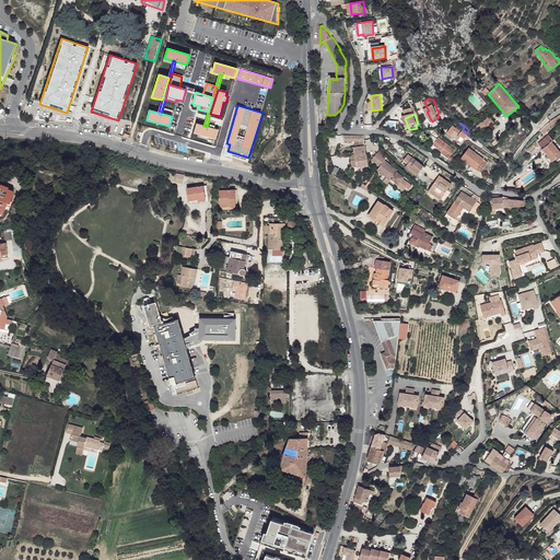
[(203,126),(196,124),(194,133),(198,135),(198,137),(208,140),(208,142),(213,143),(214,139),(216,140),(219,130),(207,127),(203,126)]
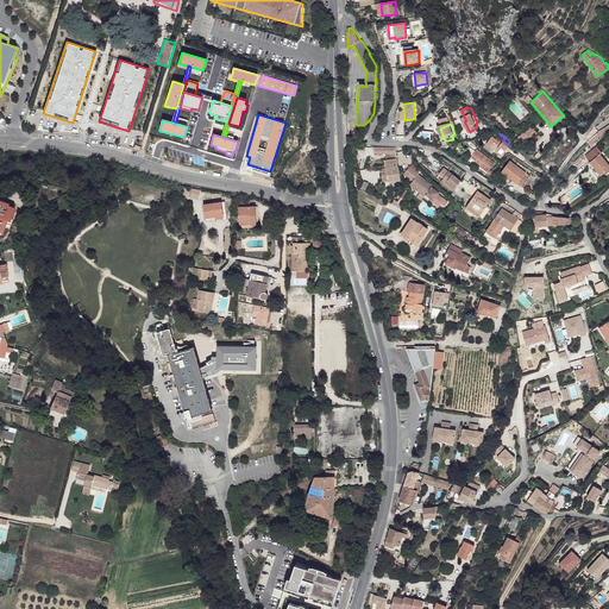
[(504,138),(500,135),(496,137),(494,142),(502,146),(504,149),(508,145),(503,140),(504,138)]
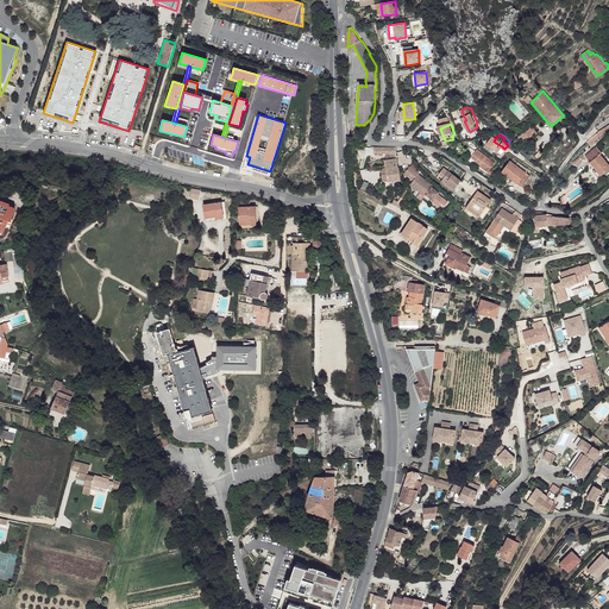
[(395,148),(374,148),(374,154),(390,154),(391,159),(385,161),(385,165),(387,170),(399,168),(397,157),(396,150),(395,148)]
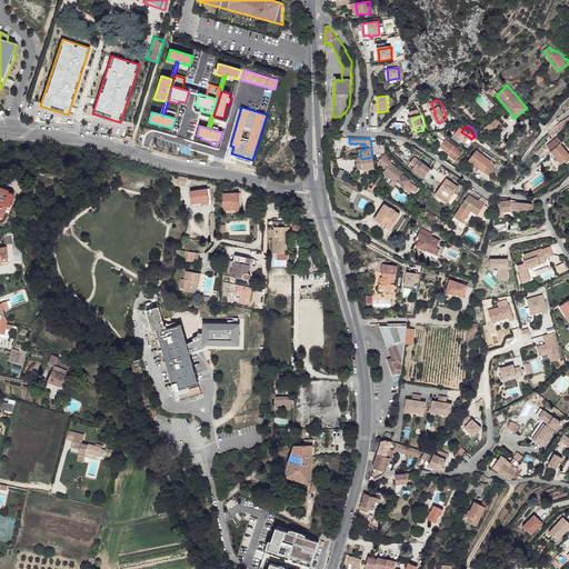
[(563,143),(559,138),(548,147),(552,152),(562,146),(563,143)]
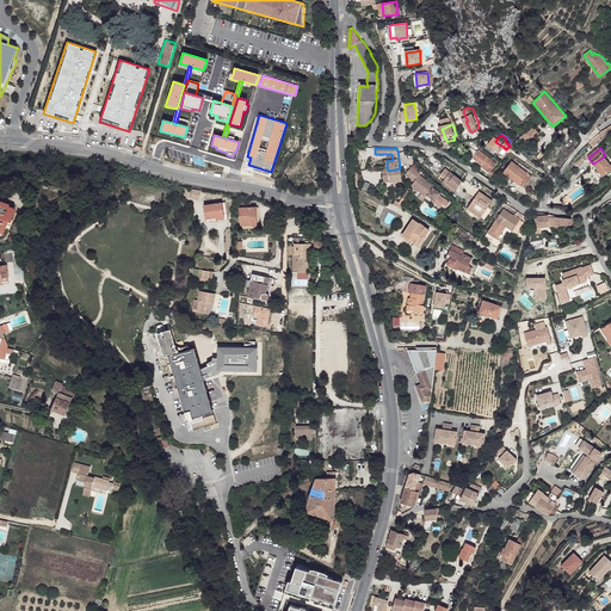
[(481,167),(481,168),(489,174),(495,165),(477,152),(471,160),(467,166),(470,168),(475,162),(481,167)]
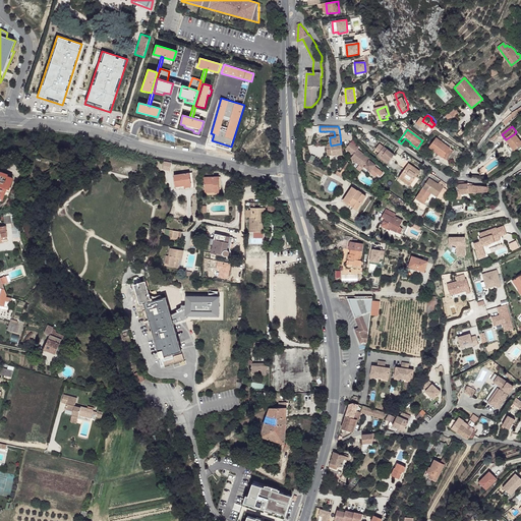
[(454,140),(441,132),(440,134),(453,142),(454,140)]
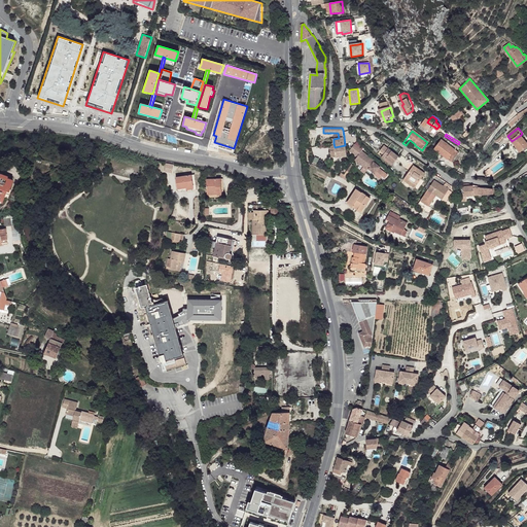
[(445,136),(444,135),(438,144),(445,148),(445,149),(452,154),(458,144),(445,136)]
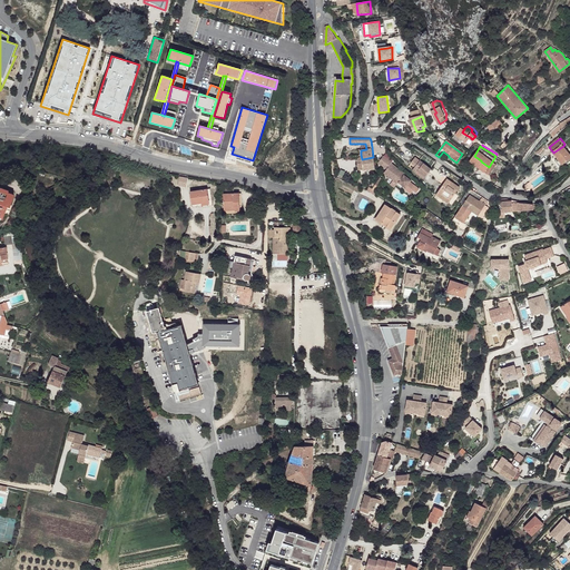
[(569,159),(569,155),(563,146),(553,153),(559,160),(563,166),(569,159)]
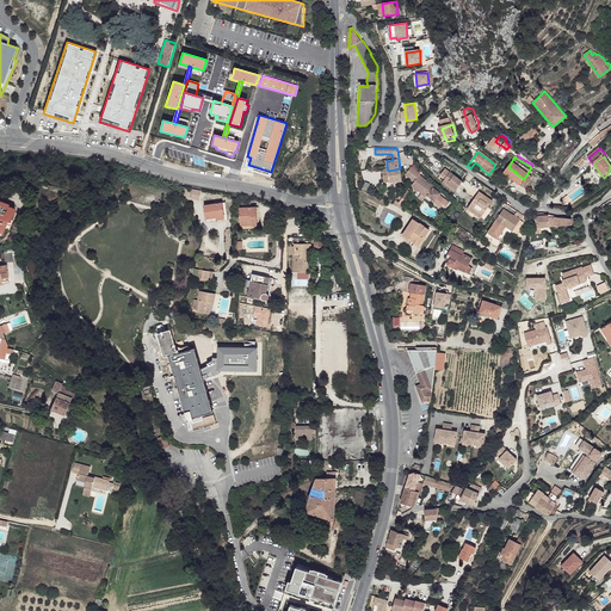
[(412,166),(408,171),(418,179),(415,181),(412,185),(426,198),(427,197),(433,190),(434,189),(420,176),(421,174),(412,166)]
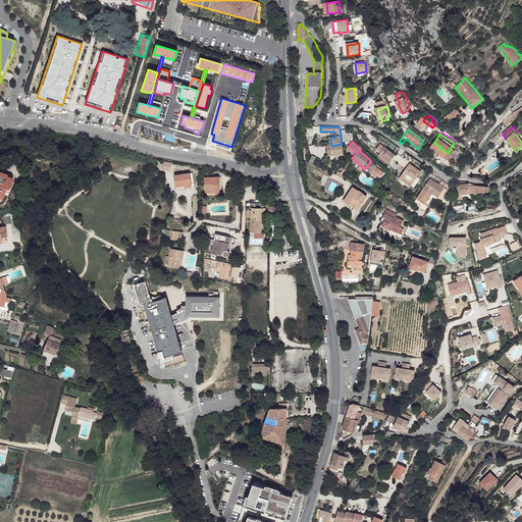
[(458,145),(454,143),(448,153),(452,155),(458,145)]
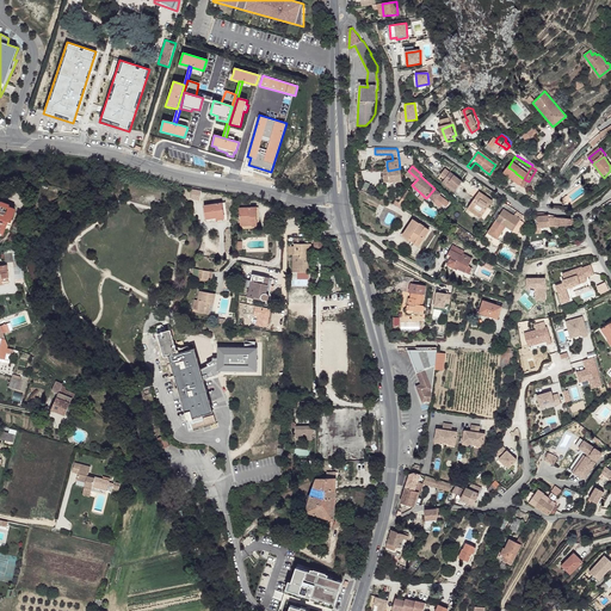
[(400,168),(388,171),(389,174),(390,181),(401,180),(400,168)]
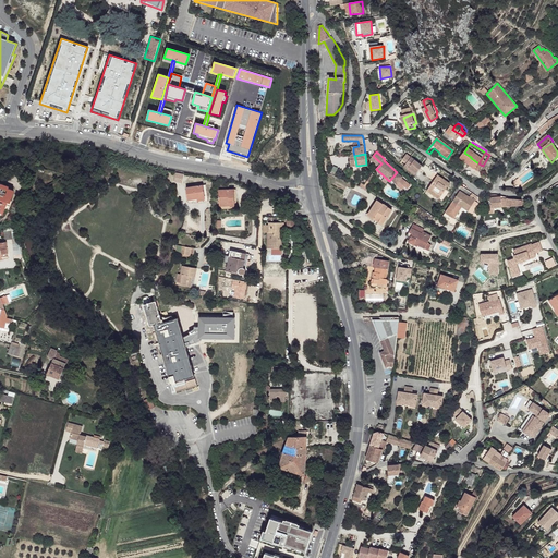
[(413,158),(409,155),(403,160),(408,164),(405,167),(416,176),(424,167),(413,158)]
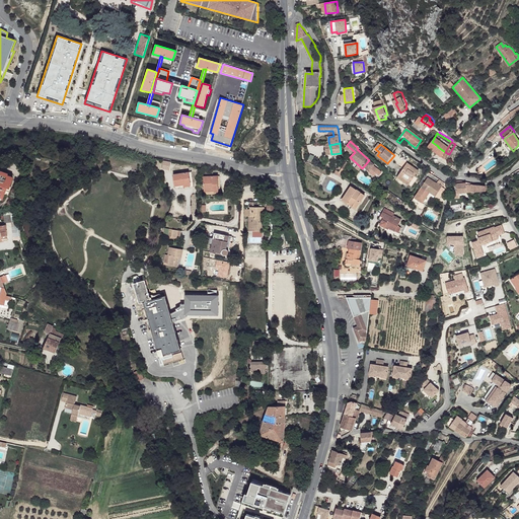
[(347,145),(345,147),(353,154),(355,152),(347,145)]
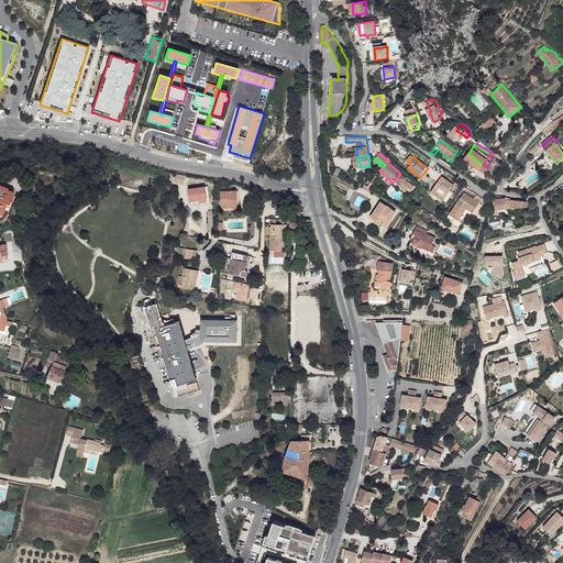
[(174,176),(173,183),(185,185),(186,175),(178,174),(178,177),(174,176)]
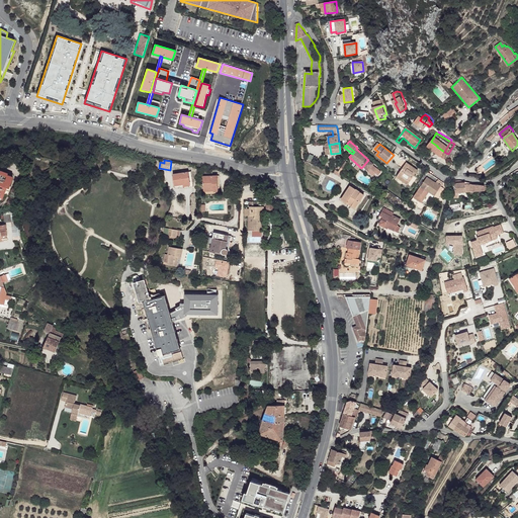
[(367,161),(362,167),(368,172),(373,166),(367,161)]
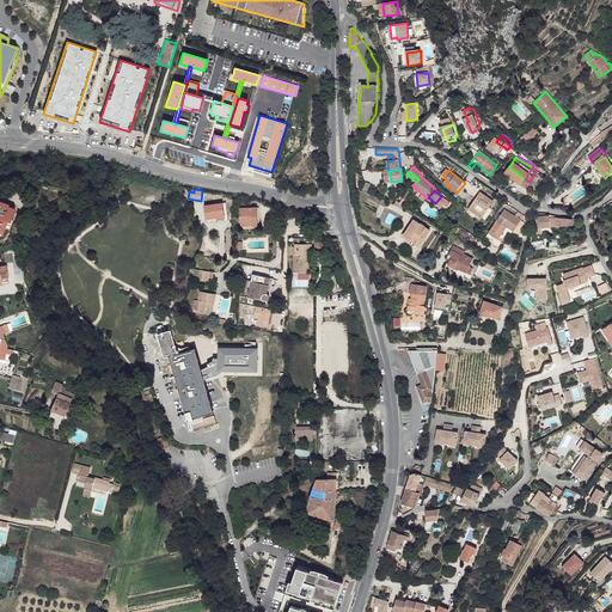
[(496,201),(482,193),(473,206),(487,214),(491,208),(496,201)]
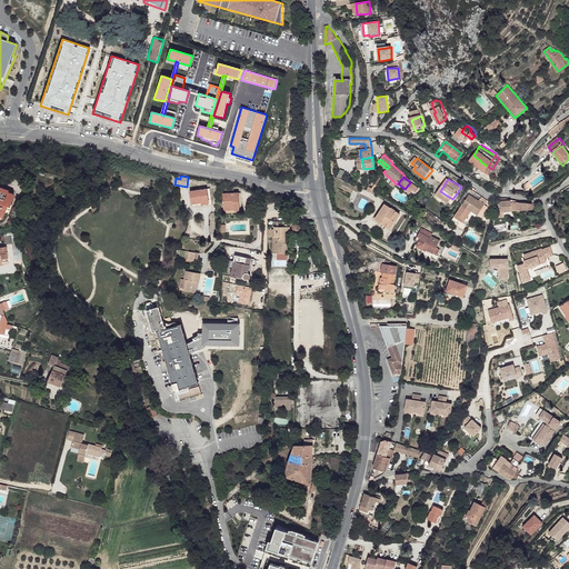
[(1,199),(0,209),(10,211),(11,208),(12,208),(12,211),(18,211),(19,201),(20,196),(22,197),(23,186),(17,185),(17,183),(8,182),(8,183),(1,182),(0,189),(0,195),(2,196),(1,199)]
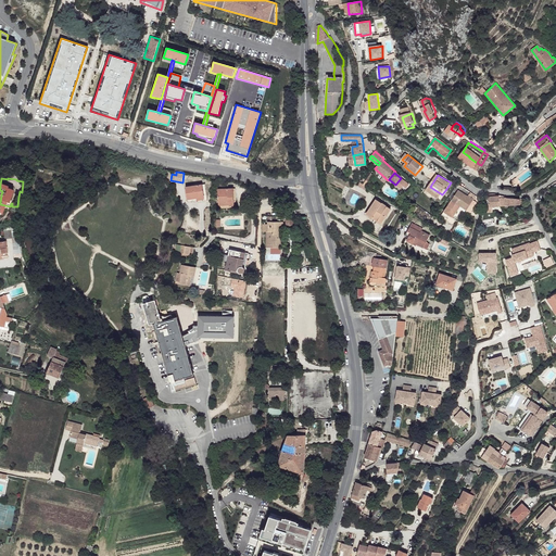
[(186,186),(188,198),(205,196),(203,184),(186,186)]
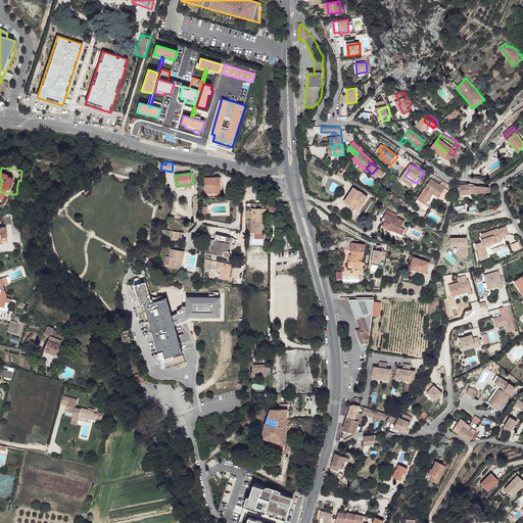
[(177,186),(177,189),(186,188),(186,189),(196,188),(194,173),(191,173),(193,184),(177,186)]
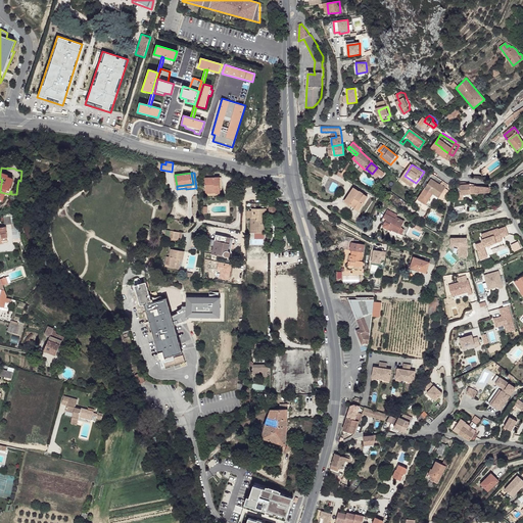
[(423,180),(420,178),(416,183),(405,176),(402,179),(417,189),(423,180)]
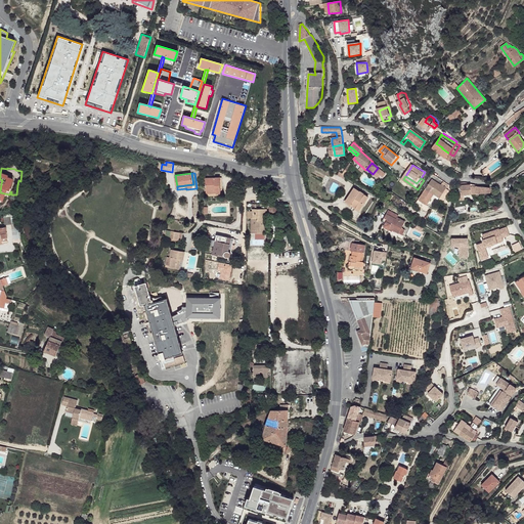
[(219,178),(205,178),(206,194),(220,194),(219,178)]
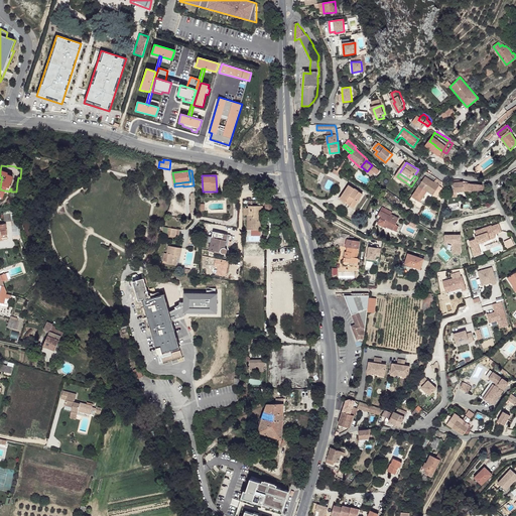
[(424,178),(418,186),(410,199),(415,201),(418,203),(424,207),(429,200),(423,196),(420,194),(422,189),(426,191),(431,196),(435,199),(441,189),(437,186),(424,178)]
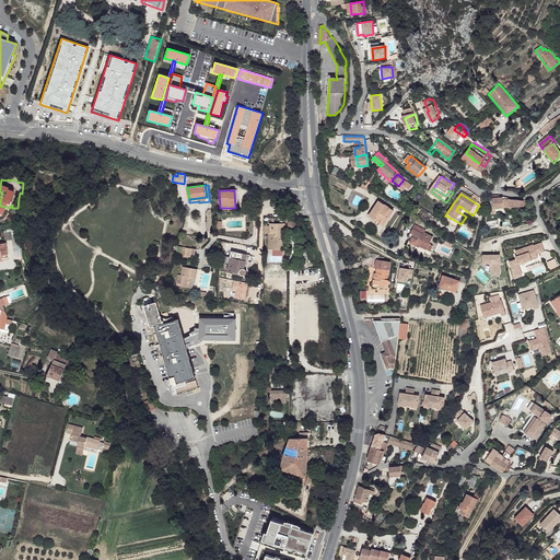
[(503,197),(492,195),(493,198),(491,198),(492,207),(489,208),(488,214),(494,214),(496,209),(504,208),(503,197)]
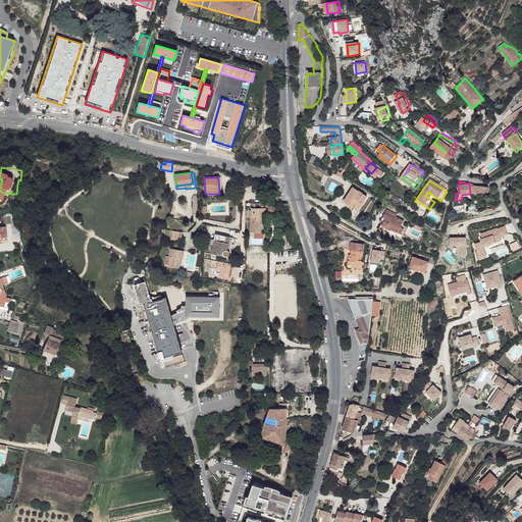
[(472,184),(469,184),(470,194),(488,192),(488,194),(492,193),(492,187),(487,187),(475,186),(475,185),(472,185),(472,184)]
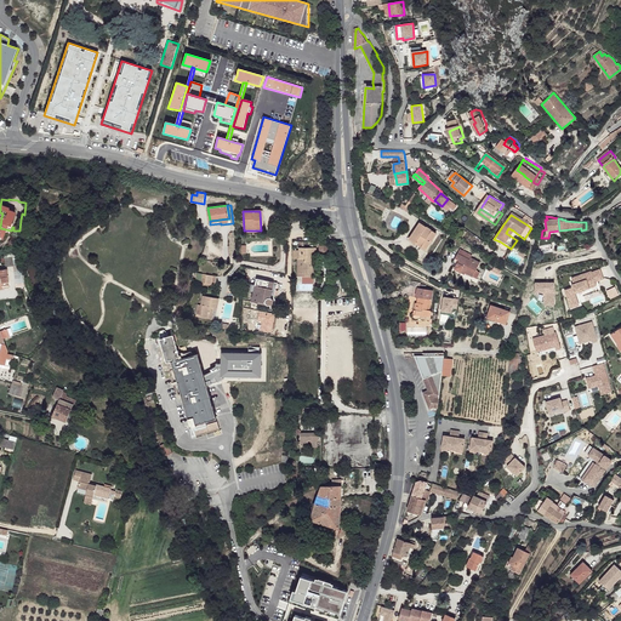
[(437,234),(419,222),(408,239),(426,251),(437,234)]
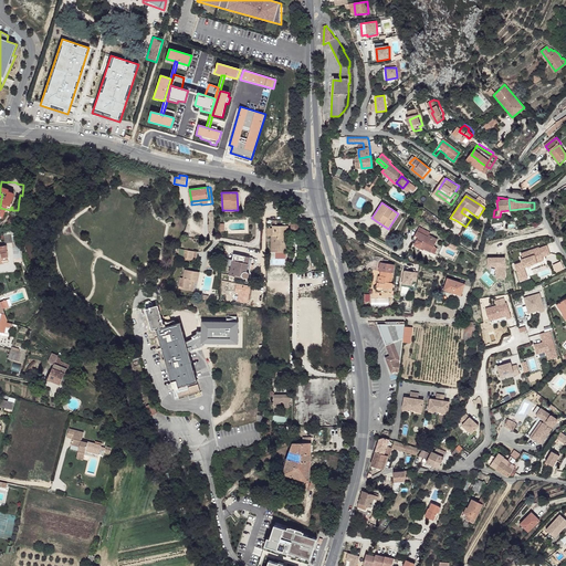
[(291,222),(291,229),(299,229),(299,221),(301,221),(301,219),(289,219),(289,222),(291,222)]
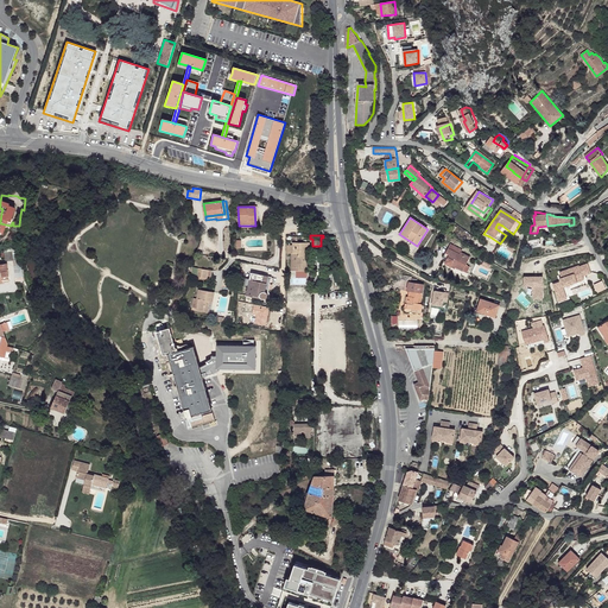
[(292,253),(292,270),(308,270),(308,253),(309,253),(309,241),(291,242),(291,245),(286,245),(286,252),(292,253)]
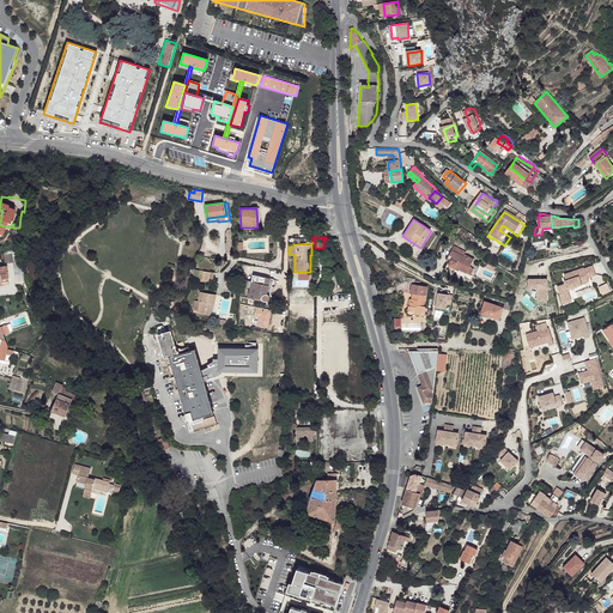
[(466,253),(455,246),(449,256),(453,258),(451,260),(448,266),(459,271),(460,269),(467,273),(471,267),(474,260),(465,255),(466,253)]
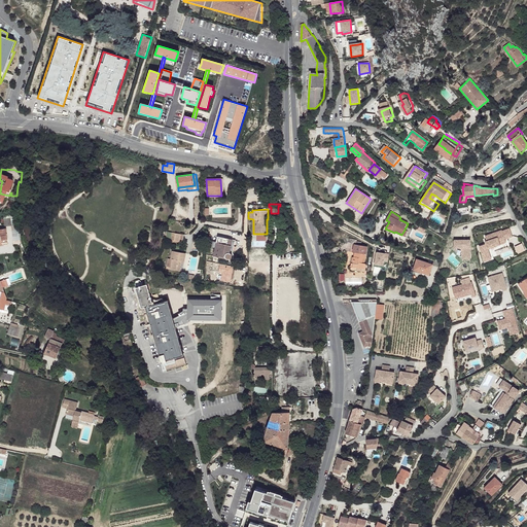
[(0,242),(3,242),(3,237),(10,237),(8,225),(0,226),(0,229),(0,242)]
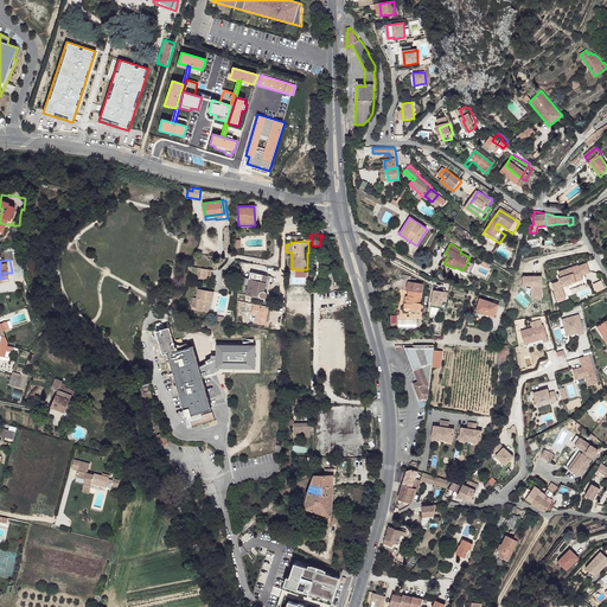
[(557,302),(566,299),(563,288),(582,280),(582,276),(590,273),(586,263),(579,266),(577,264),(558,272),(561,279),(558,280),(560,281),(551,285),(557,302)]
